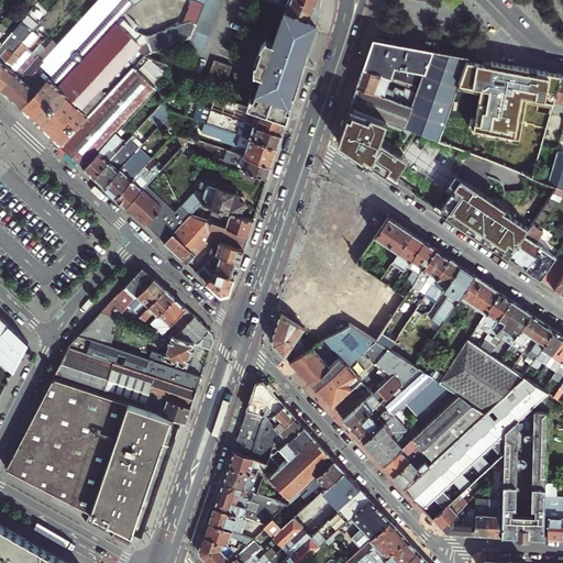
[(47,80),(45,84),(21,109),(28,114),(61,146),(144,57),(146,57),(190,40),(201,3),(194,0),(183,23),(148,36),(135,31),(140,26),(132,21),(129,24),(121,17),(55,88),(47,80)]
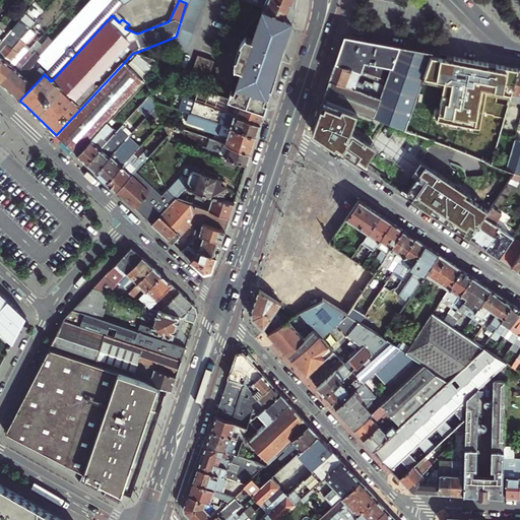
[(124,3),(120,0),(115,0),(56,61),(49,69),(44,74),(51,81),(112,15),(124,3)]
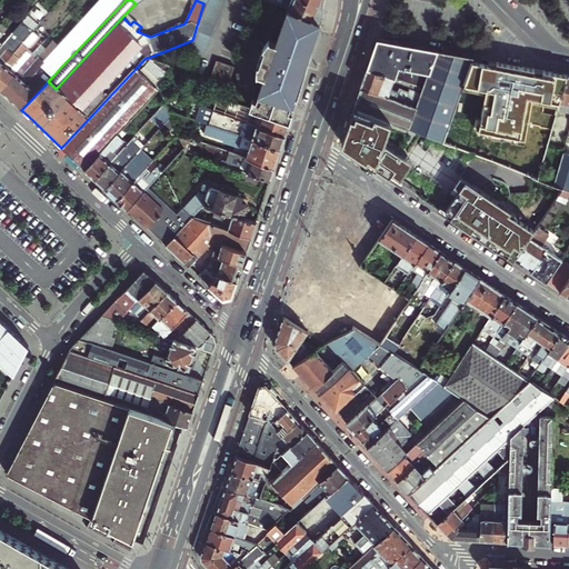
[(192,40),(191,46),(206,51),(226,0),(195,0),(196,0),(203,3),(192,40)]
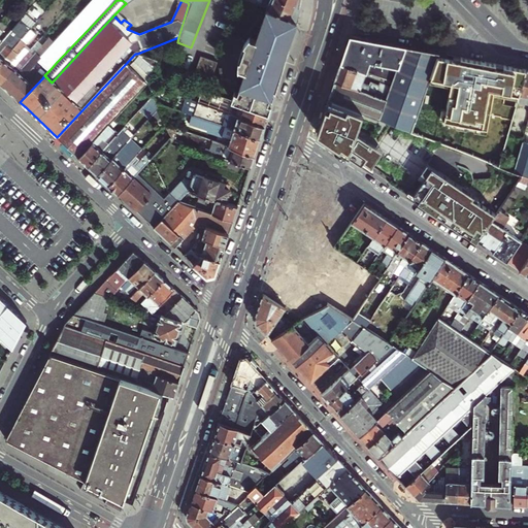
[(250,0),(264,5),(297,20),(300,4),(300,0),(250,0)]
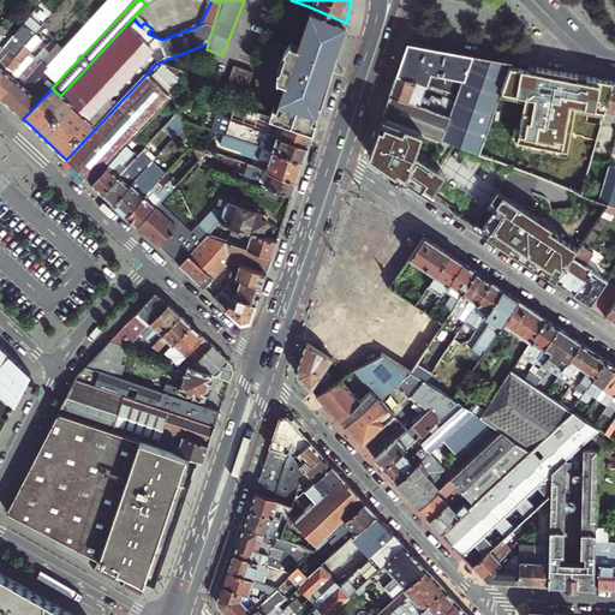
[(284,83),(274,112),(270,111),(268,117),(285,123),(314,132),(316,126),(312,125),(316,113),(334,60),(340,41),(346,23),(308,6),(294,43),(288,41),(286,52),(282,51),(276,70),(279,71),(275,81),(284,83)]
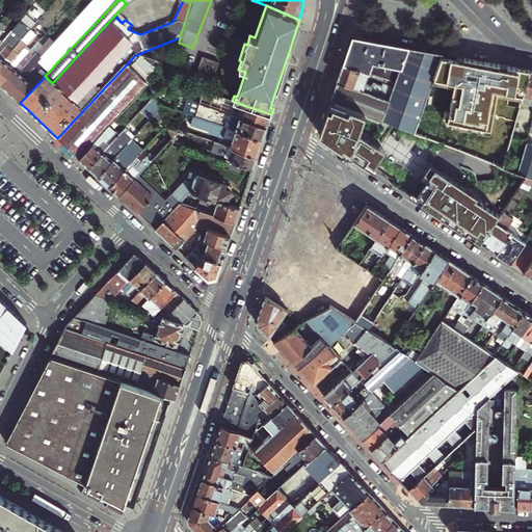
[(27,15),(22,21),(32,30),(37,24),(27,15)]
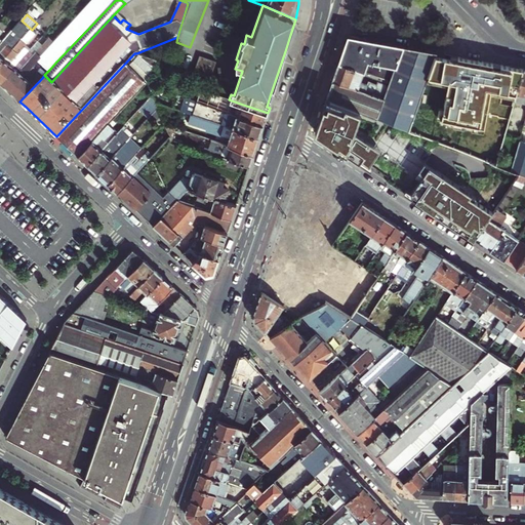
[(9,34),(0,44),(0,65),(32,30),(22,21),(9,34)]
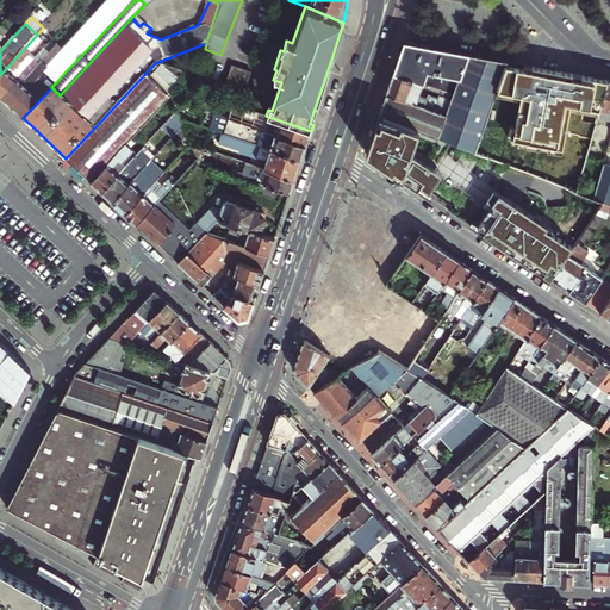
[(0,30),(0,51),(11,39),(0,30)]
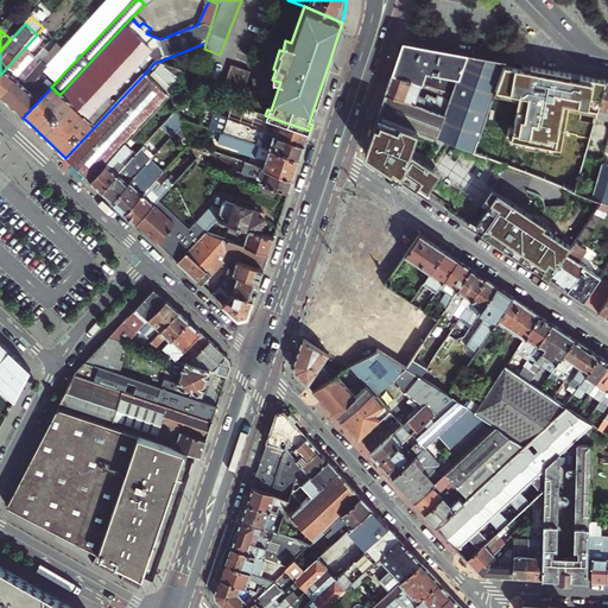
[(37,35),(0,75),(0,96),(38,56),(32,51),(43,39),(37,35)]
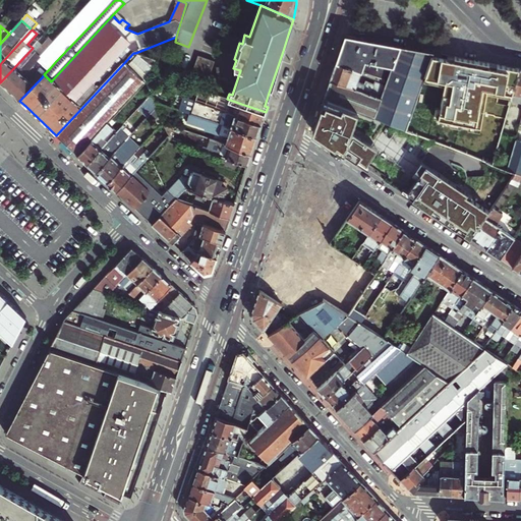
[(387,78),(398,45),(383,42),(369,40),(350,36),(344,40),(341,51),(337,61),(361,70),(387,78)]
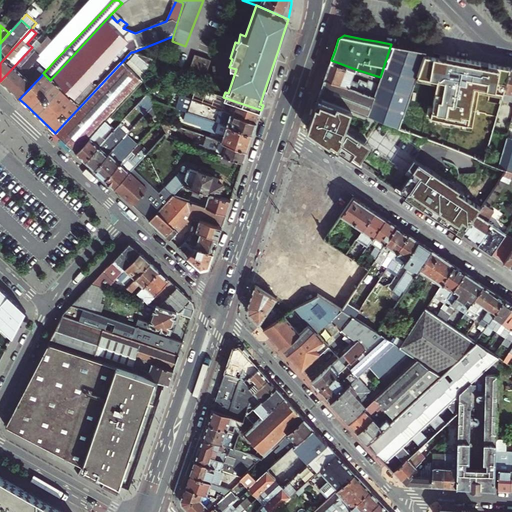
[(32,47),(0,81),(6,87),(9,90),(31,67),(39,59),(45,51),(54,42),(49,38),(43,45),(38,41),(32,47)]
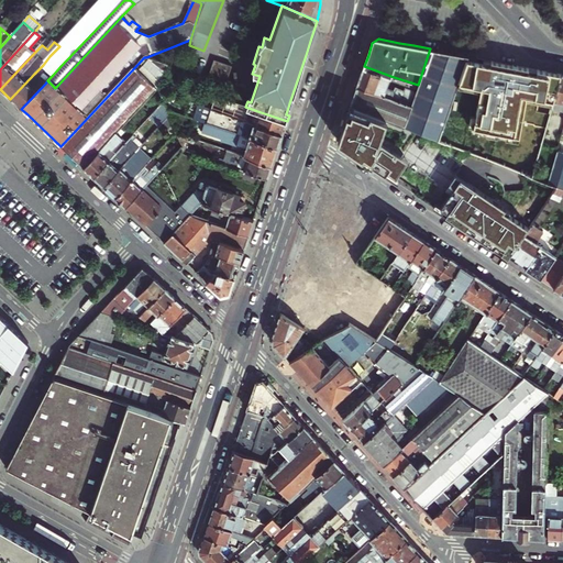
[(411,105),(404,127),(439,141),(454,97),(459,86),(460,81),(466,61),(468,56),(450,53),(430,48),(418,85),(417,89),(411,105)]
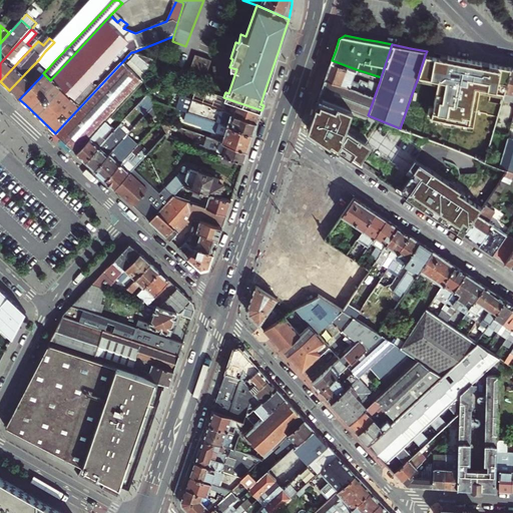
[(55,60),(45,51),(39,59),(48,68),(55,60)]
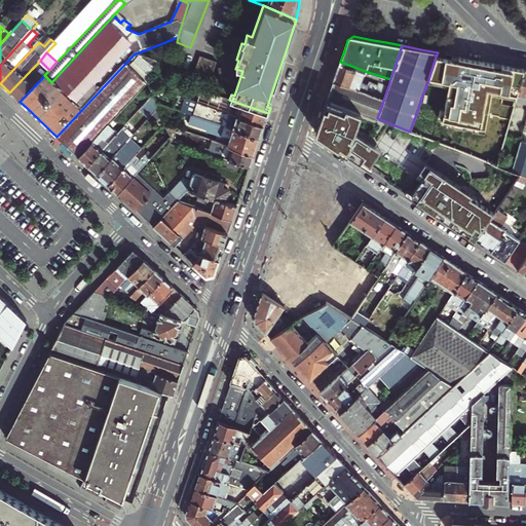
[(135,53),(57,137),(68,147),(78,156),(107,126),(146,84),(148,87),(149,84),(153,73),(158,61),(137,53),(135,53)]
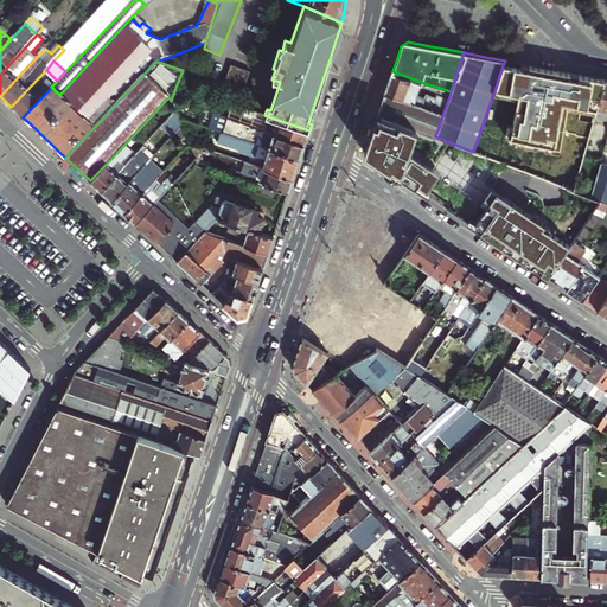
[(253,70),(232,63),(225,83),(246,89),(253,70)]
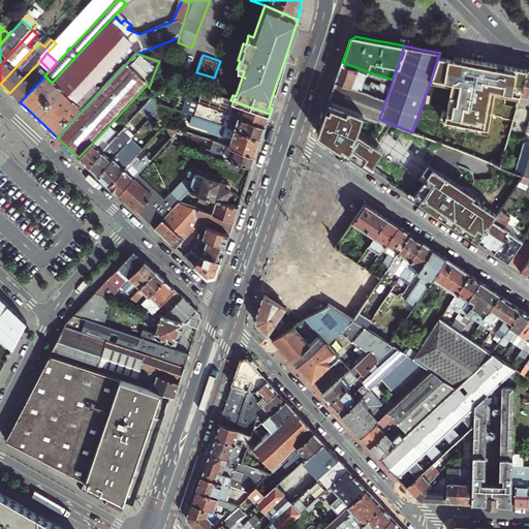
[(521,95),(528,69),(511,66),(480,60),(461,57),(455,55),(454,60),(438,57),(432,76),(454,81),(446,119),(489,128),(496,89),(521,95)]
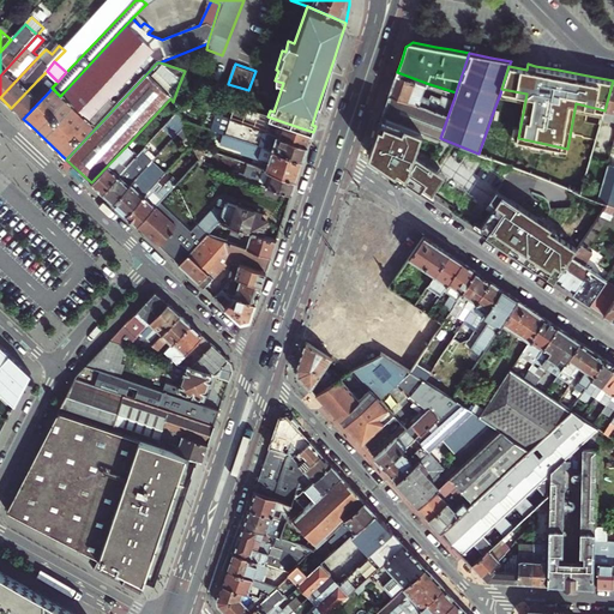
[(392,85),(390,92),(449,114),(455,97),(441,94),(441,97),(432,94),(431,97),(421,95),(426,83),(397,72),(392,85)]
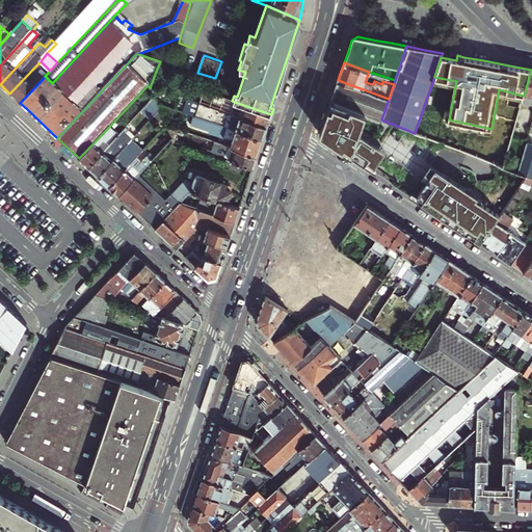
[(20,103),(43,79),(32,70),(9,94),(17,100),(20,103)]
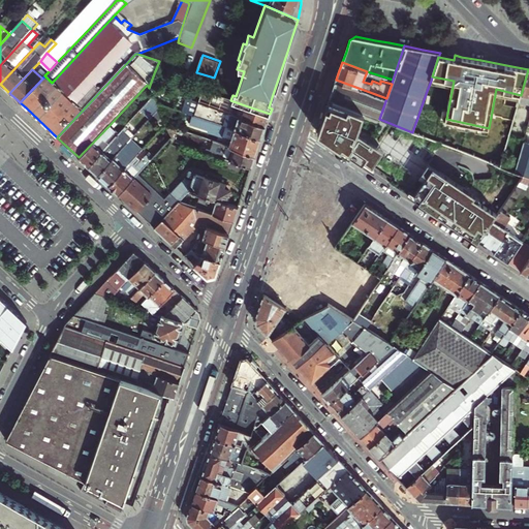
[(528,69),(521,95),(519,101),(528,103),(528,69)]
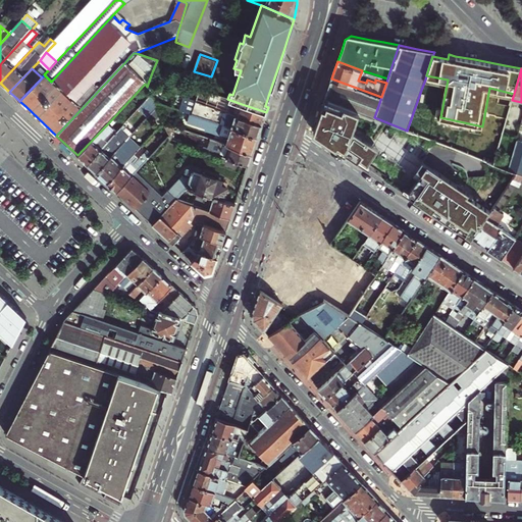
[(152,72),(148,84),(153,86),(157,74),(152,72)]
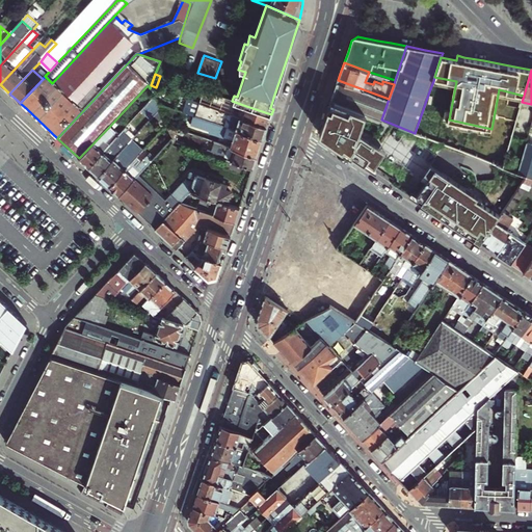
[(331,100),(352,108),(381,120),(389,99),(338,80),(335,90),(331,100)]
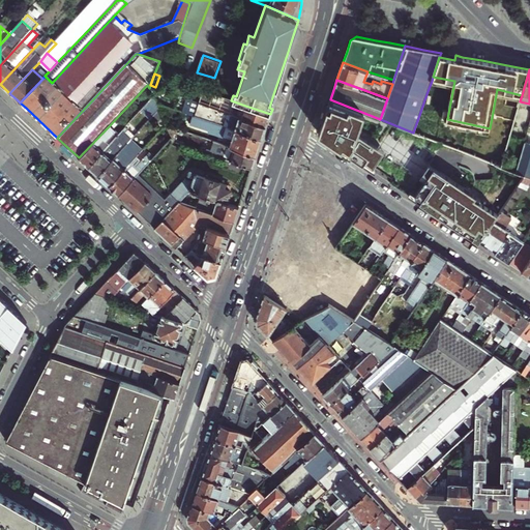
[(270,114),(245,106),(244,109),(215,98),(215,99),(206,96),(204,104),(267,125),(269,118),(270,114)]
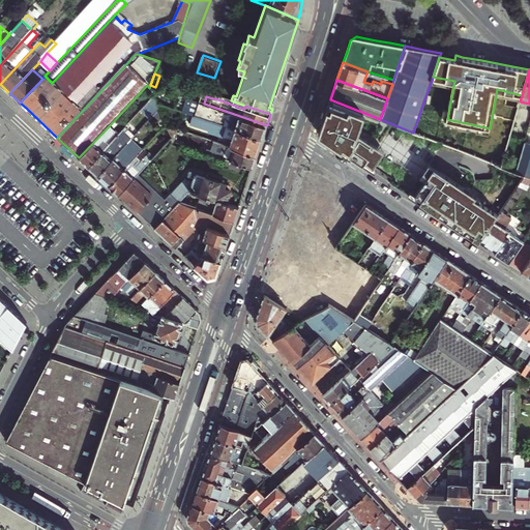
[(153,97),(139,112),(148,121),(158,110),(154,100),(153,97)]
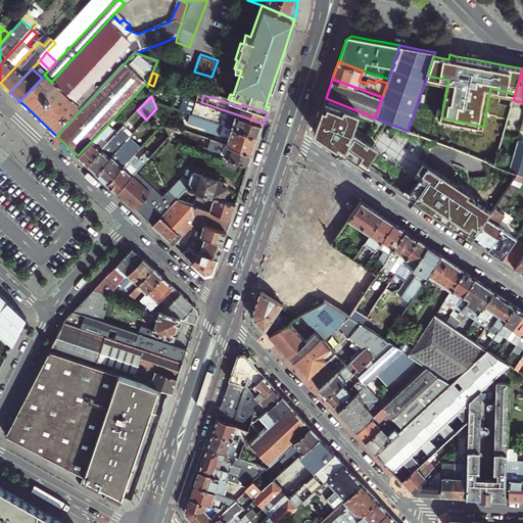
[(263,127),(264,124),(201,102),(191,98),(187,110),(191,112),(259,135),(263,127)]
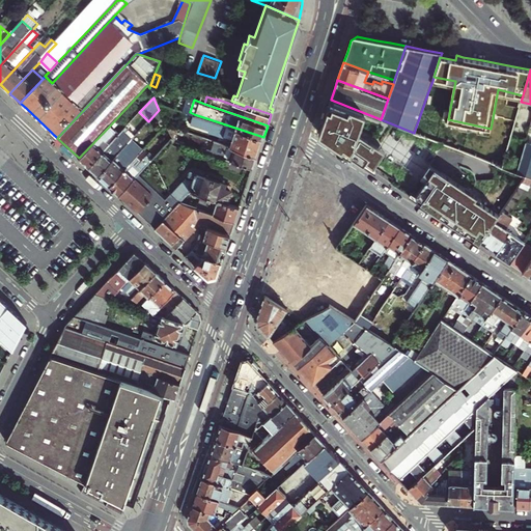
[(331,100),(329,106),(324,118),(318,134),(351,156),(356,159),(357,157),(365,162),(375,145),(350,128),(356,110),(352,108),(331,100)]
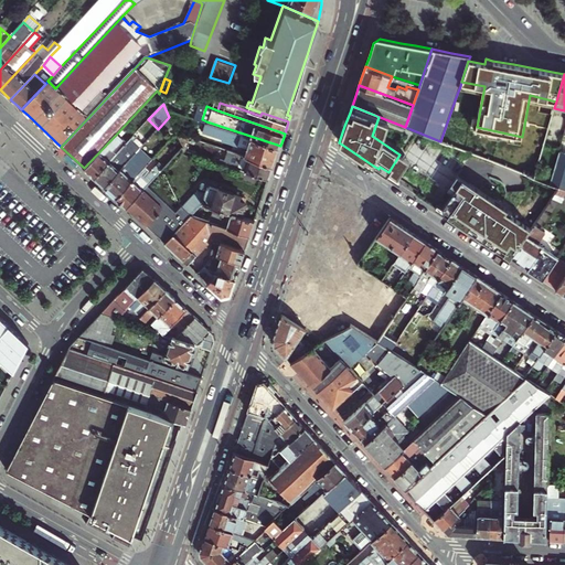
[(169,117),(176,130),(183,134),(190,116),(164,107),(169,117)]
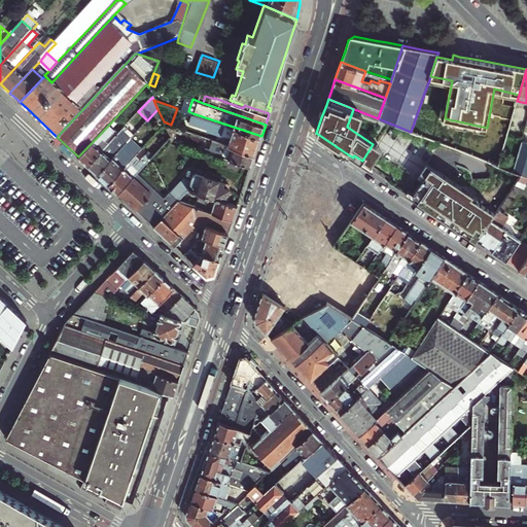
[(188,123),(208,130),(207,131),(221,136),(222,135),(230,138),(227,144),(255,154),(259,142),(261,136),(192,113),(188,123)]
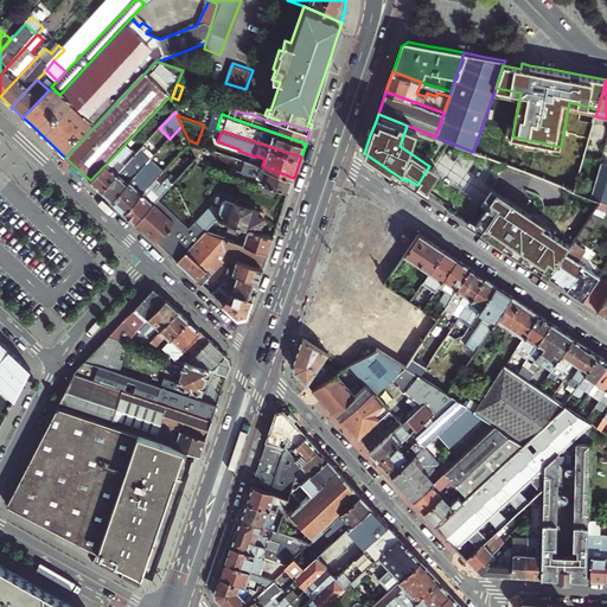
[(131,153),(123,146),(90,180),(96,186),(101,191),(133,157),(131,154),(131,153)]
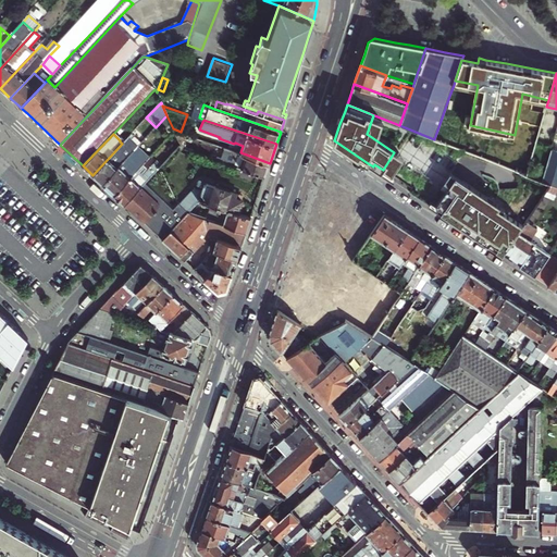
[(100,182),(103,184),(138,146),(141,143),(132,134),(122,144),(93,175),(100,182)]
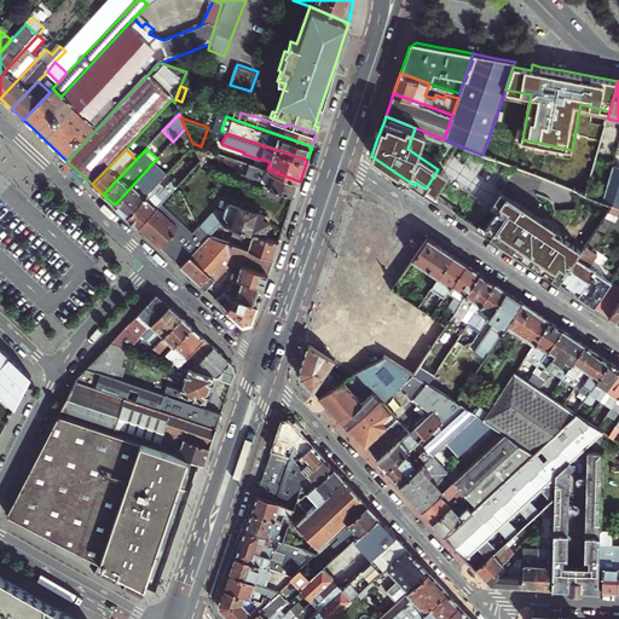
[(128,218),(160,183),(167,175),(154,162),(115,204),(123,213),(128,218)]
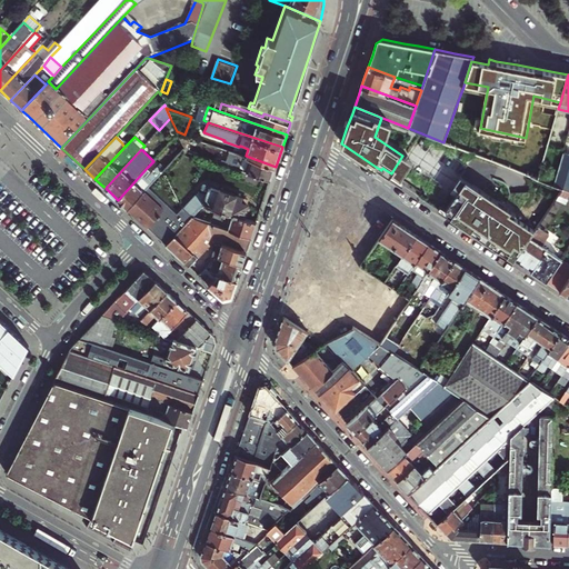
[(225,162),(271,179),(275,171),(276,167),(246,156),(229,150),(225,162)]
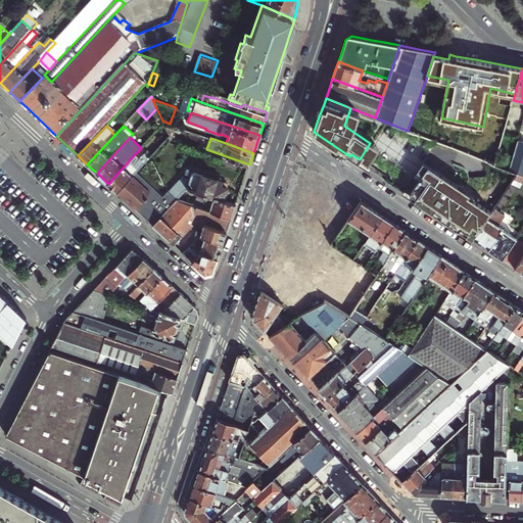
[(522,141),(518,140),(509,170),(516,173),(517,173),(522,175),(522,141)]
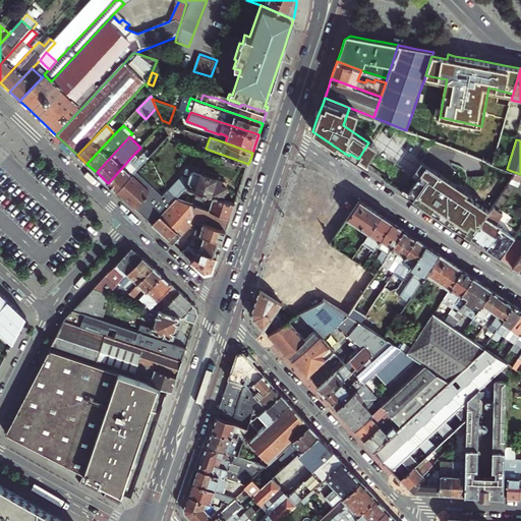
[(136,171),(150,156),(145,152),(139,158),(134,154),(108,183),(113,188),(117,191),(136,171)]
